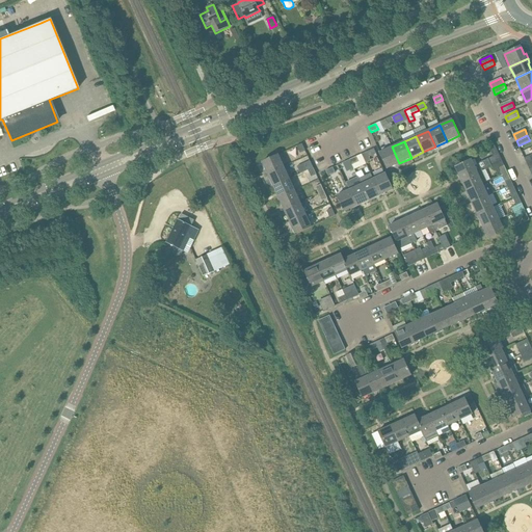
[(300,153),(306,151),(302,143),(297,147),(300,153)]
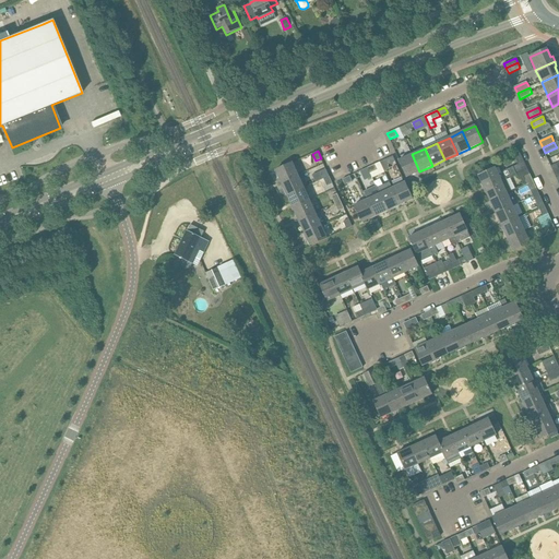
[(407,177),(419,171),(412,154),(400,161),(407,177)]
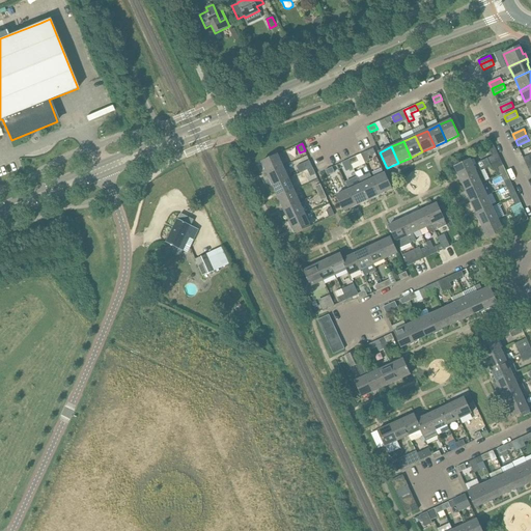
[(375,154),(373,148),(366,151),(368,157),(375,154)]
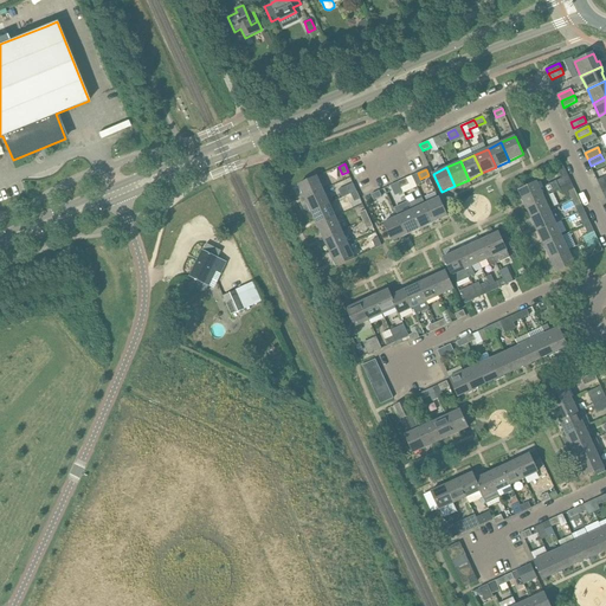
[(565,169),(559,172),(562,178),(563,180),(569,176),(565,169)]
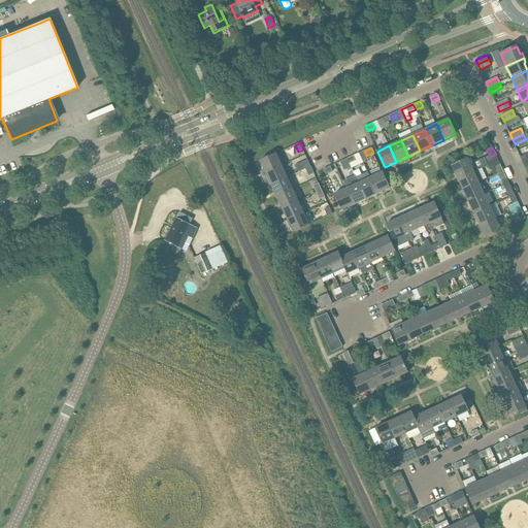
[(487,150),(468,159),(471,165),(476,163),(475,162),(490,155),(487,150)]
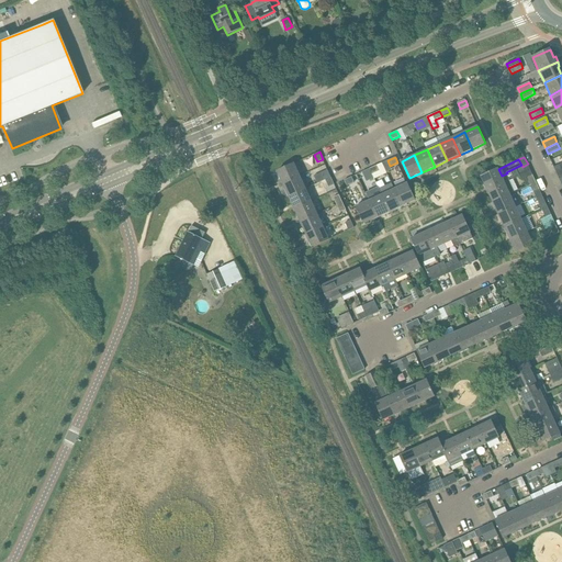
[(283,184),(300,177),(294,164),(278,171),(283,184)]
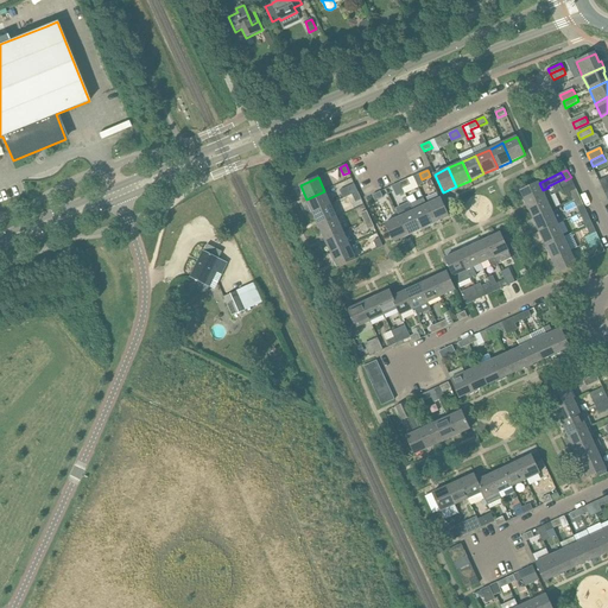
[(400,183),(403,189),(411,185),(407,179),(400,183)]
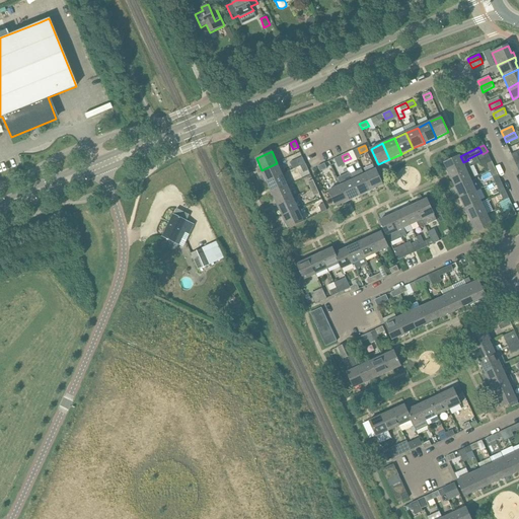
[(460,156),(444,163),(450,174),(470,165),(479,161),(476,155),(467,159),(468,160),(463,162),(460,156)]
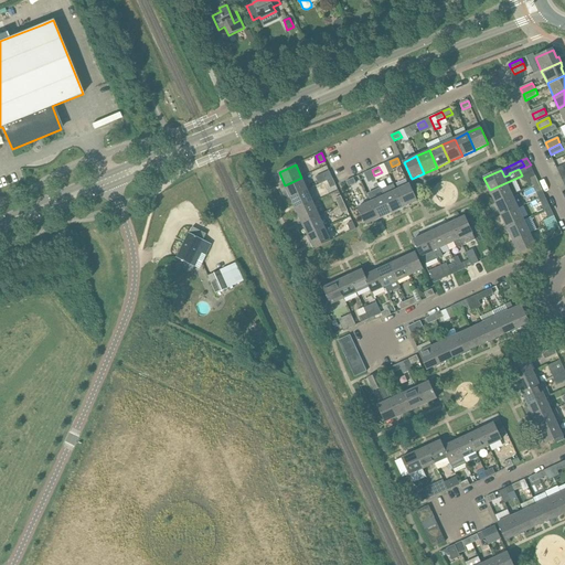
[(366,179),(374,176),(372,170),(364,173),(366,179)]
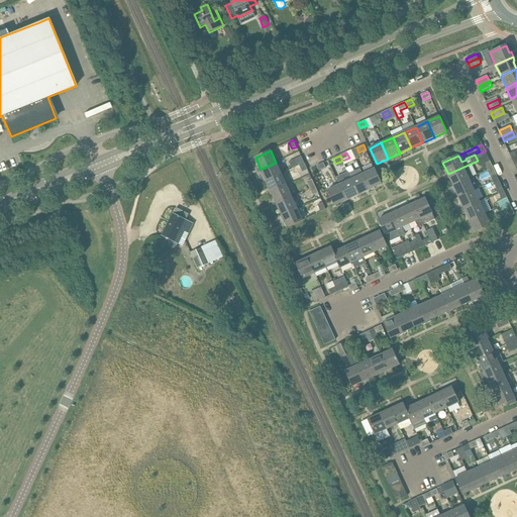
[(299,166),(304,163),(301,157),(296,159),(299,166)]
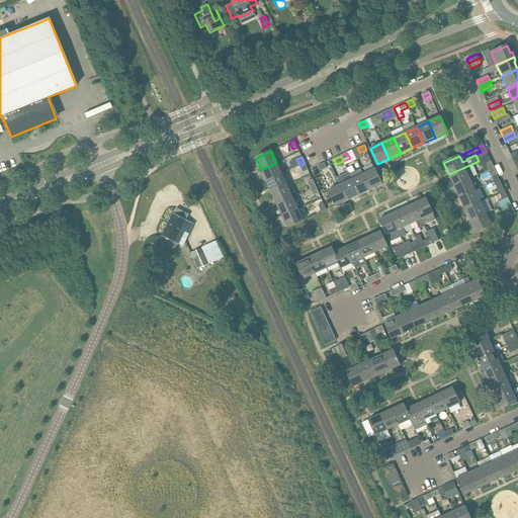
[(491,161),(486,163),(489,170),(494,168),(491,161)]
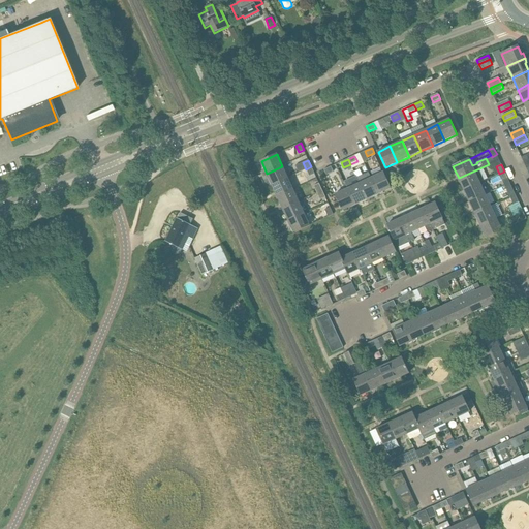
[(272,185),(288,178),(282,166),(267,174),(272,185)]
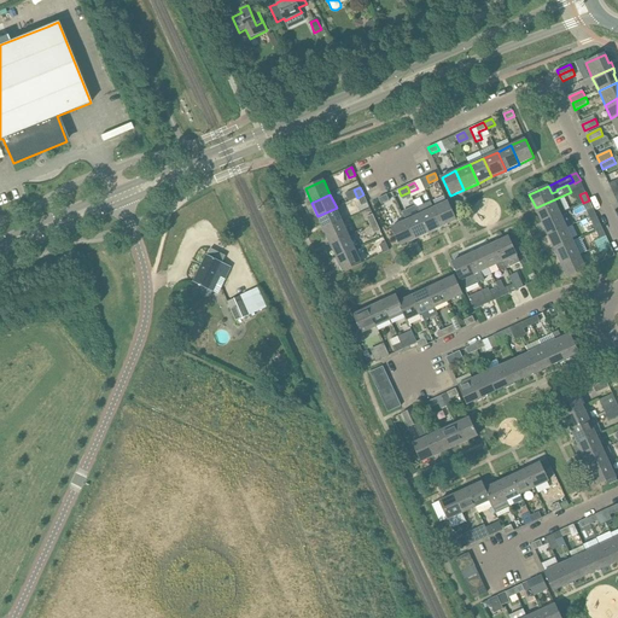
[(362,207),(368,203),(363,194),(357,198),(362,207)]
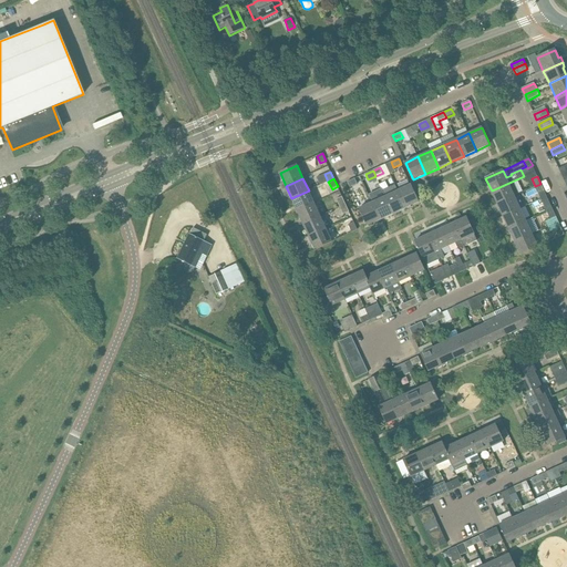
[(348,182),(349,186),(350,187),(358,184),(356,178),(348,182)]
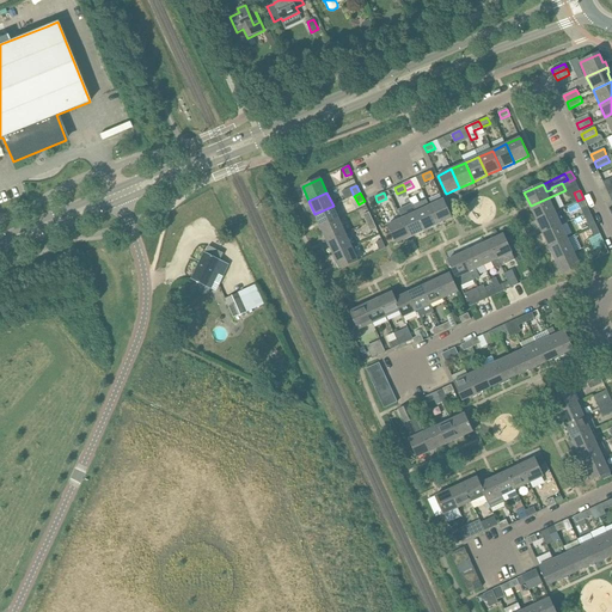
[(555,195),(531,206),(537,220),(555,212),(561,209),(555,195)]
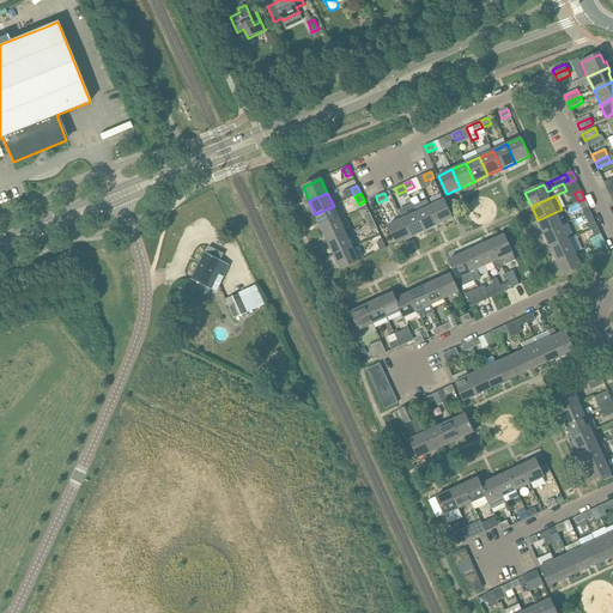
[(582,210),(588,207),(584,199),(578,201),(582,210)]
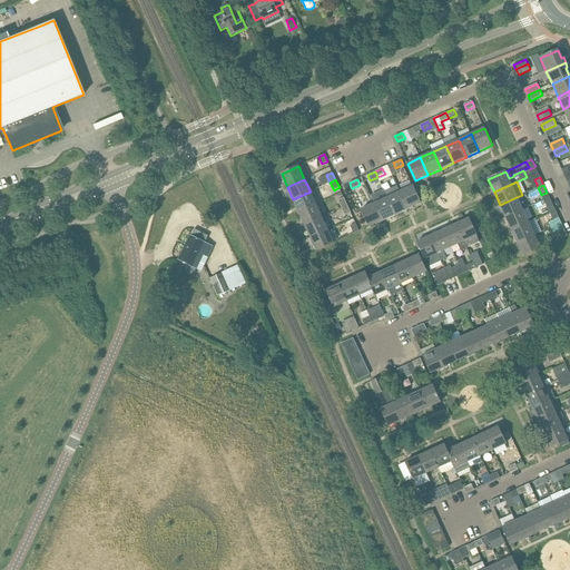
[(408,209),(400,192),(397,186),(384,192),(387,197),(395,215),(408,209)]
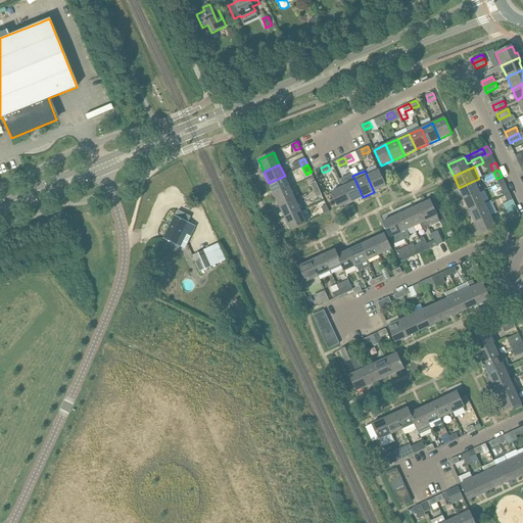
[(374,192),(386,186),(379,171),(367,176),(374,192)]
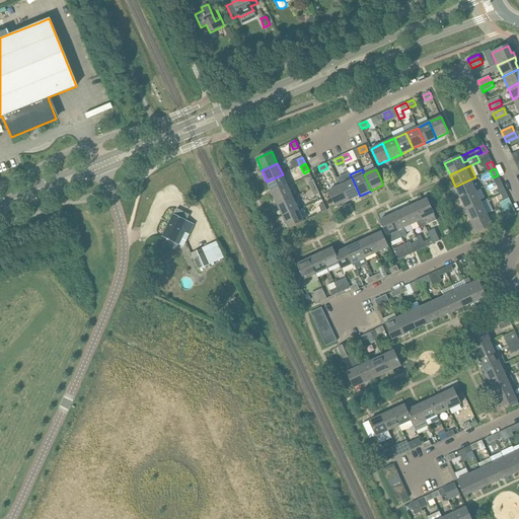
[(272,194),(288,186),(283,174),(267,181),(272,194)]
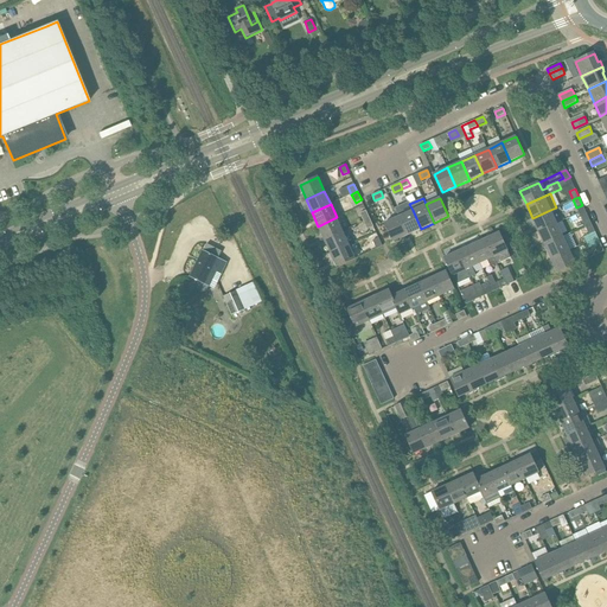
[(407,235),(421,229),(413,210),(398,217),(407,235)]
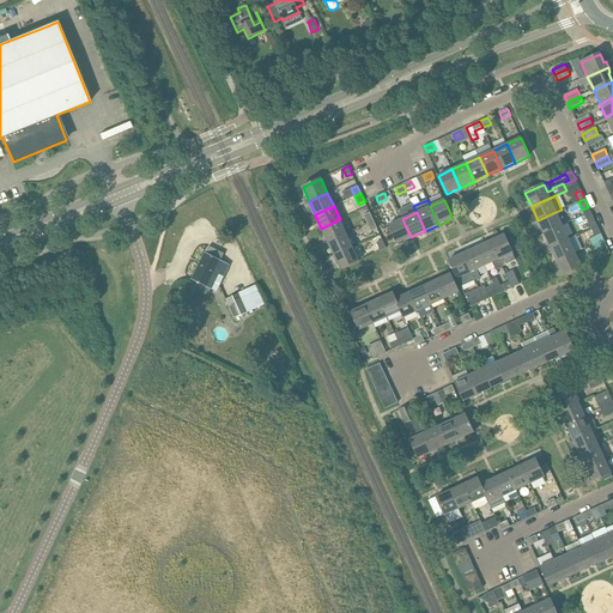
[(544,234),(563,225),(556,212),(538,220),(544,234)]
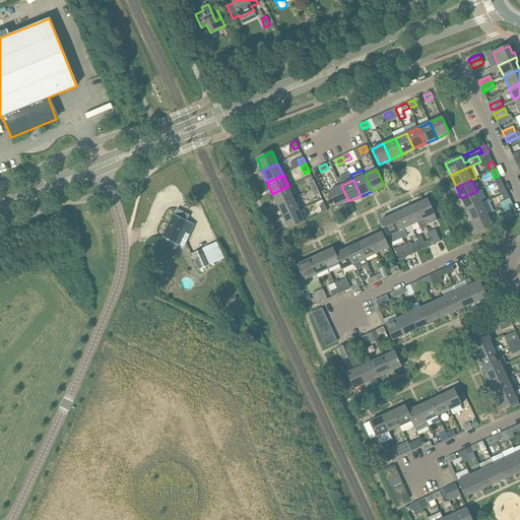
[(312,190),(317,187),(314,181),(309,183),(312,190)]
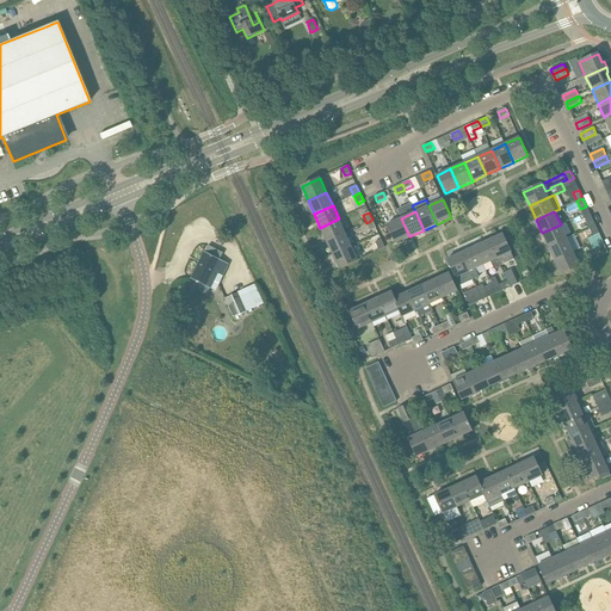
[(590,228),(596,226),(592,217),(586,220),(590,228)]
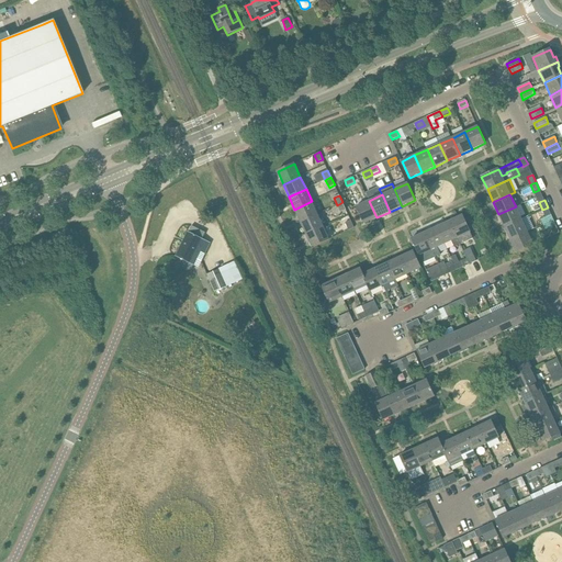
[(301,222),(317,214),(312,201),(294,210),(301,222)]
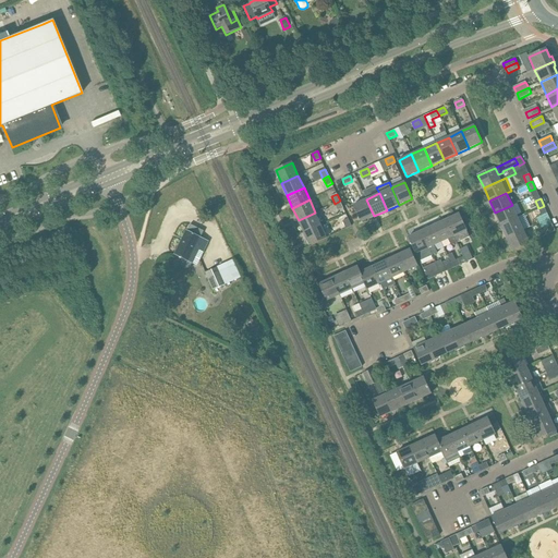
[(362,222),(374,216),(366,199),(354,205),(362,222)]
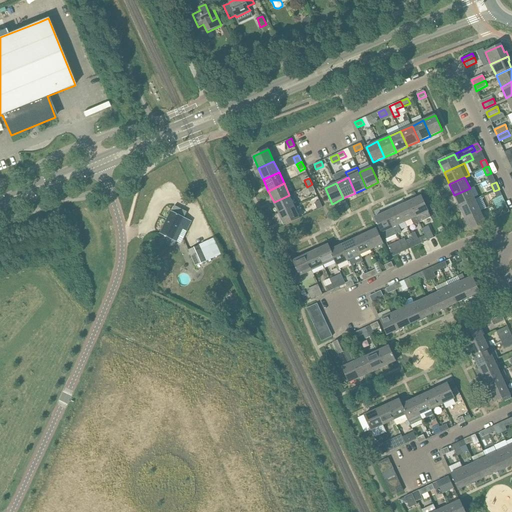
[(310,193),(315,191),(312,184),(307,187),(310,193)]
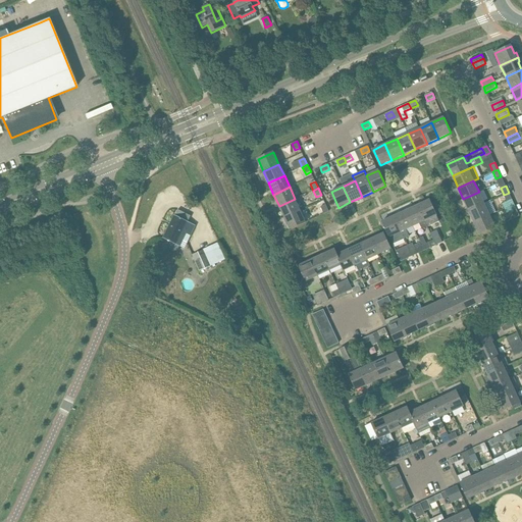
[(469,211),(484,204),(479,192),(463,199),(469,211)]
